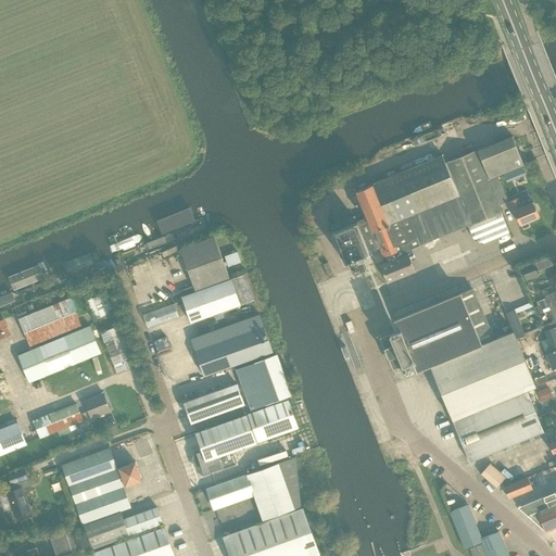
[(512,137),(478,151),(501,205),(508,202),(498,176),(523,165),(512,137)]
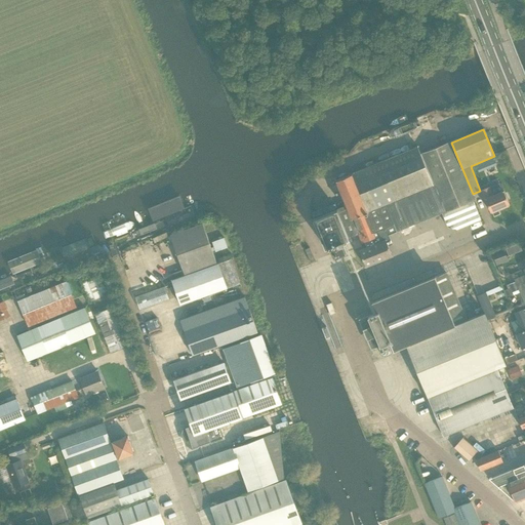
[(457,230),(481,219),(474,200),(475,199),(451,143),(422,155),(419,148),(338,182),(349,207),(317,220),(328,247),(332,245),(336,254),(349,249),(346,241),(360,235),(363,244),(366,243),(368,247),(360,251),(365,263),(367,267),(393,256),(389,244),(393,243),(391,240),(392,240),(387,228),(395,224),(398,232),(402,230),(405,236),(411,234),(414,225),(415,225),(443,212),(448,227),(457,230)]
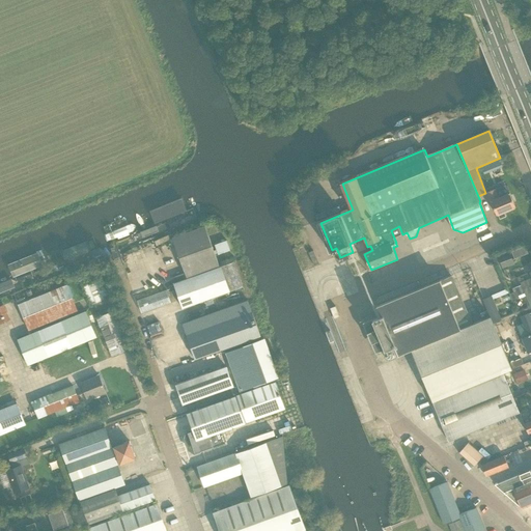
[(499,198),(495,189),(487,192),(497,215),(499,214),(500,219),(506,216),(504,212),(515,206),(510,193),(499,198)]
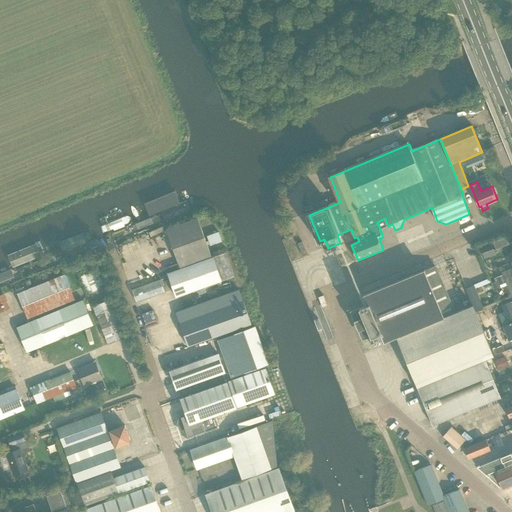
[(143,218),(180,203),(174,186),(136,200),(143,218)]
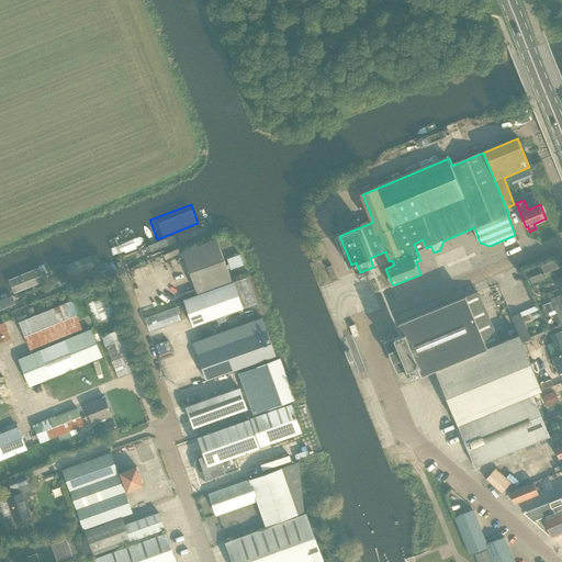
[(149,246),(141,223),(100,237),(109,261),(149,246)]
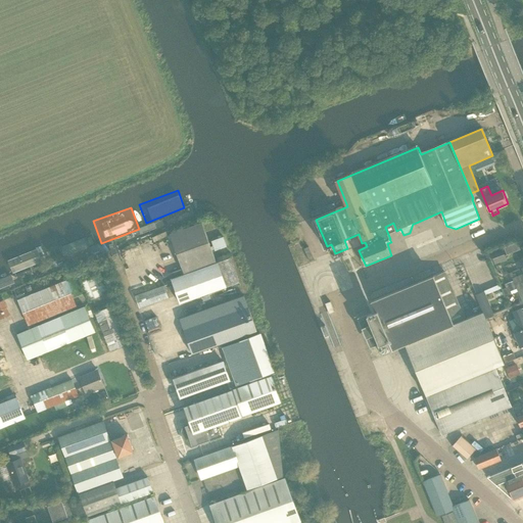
[(170,274),(171,277),(216,260),(211,250),(215,249),(215,251),(227,246),(226,245),(223,237),(211,241),(214,246),(210,246),(201,221),(169,233),(182,269),(170,274)]
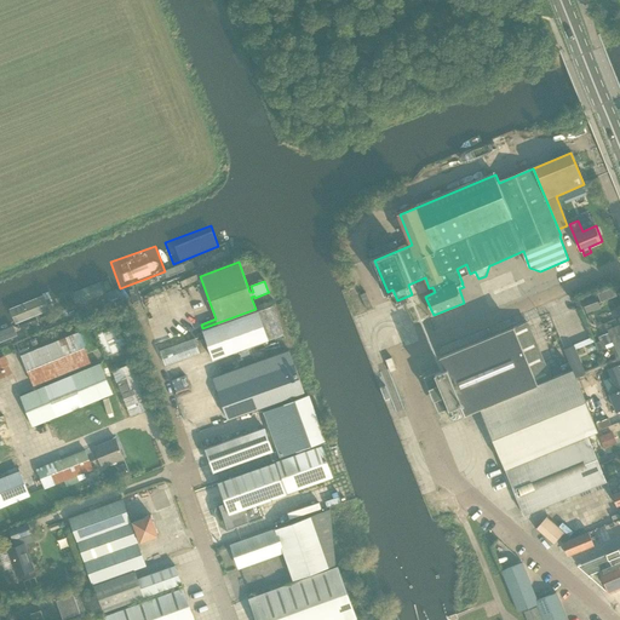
[(179,285),(195,279),(193,273),(177,279),(179,285)]
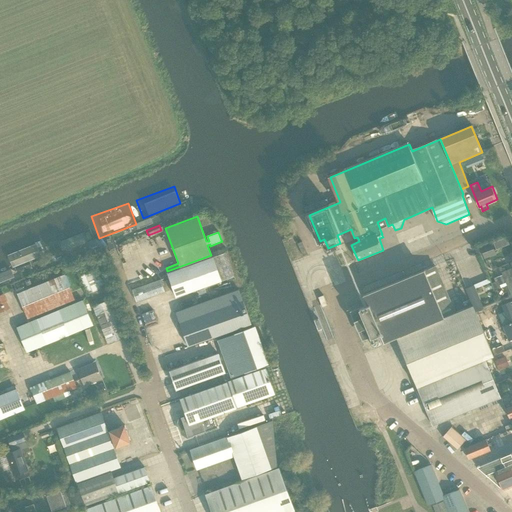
[(0,251),(8,272),(49,257),(40,235),(0,249),(0,251)]
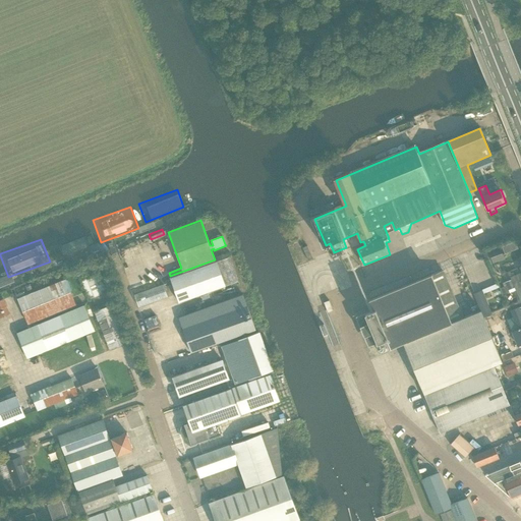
[(503,257),(499,246),(487,250),(493,262),(503,257)]
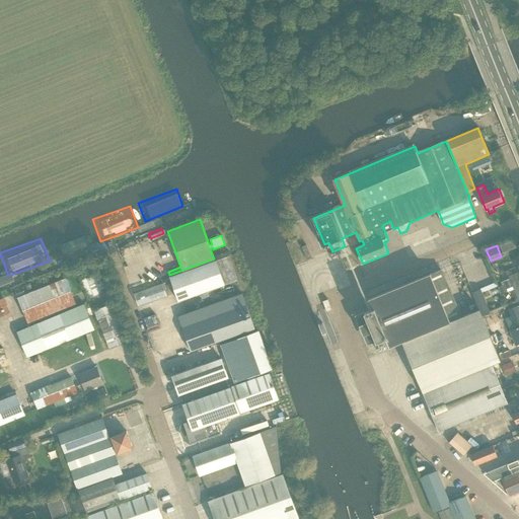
[(224,283),(237,279),(228,254),(215,260),(224,283)]
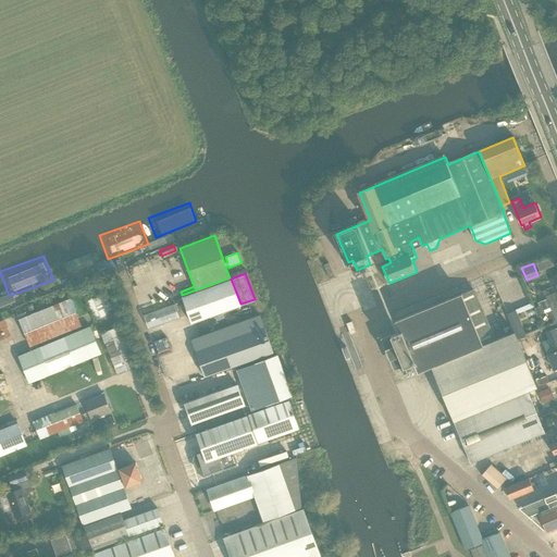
[(544,306),(556,299),(556,273),(553,275),(556,285),(556,292),(547,296),(547,298),(542,301),(544,306)]
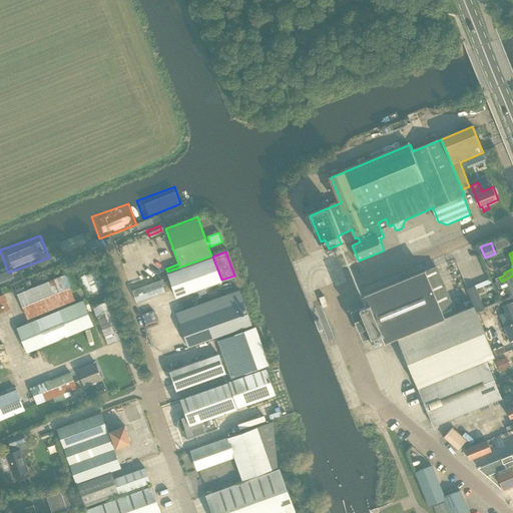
[(211,255),(167,272),(168,273),(167,273),(172,288),(176,297),(221,280),(212,257),(211,257),(211,255)]
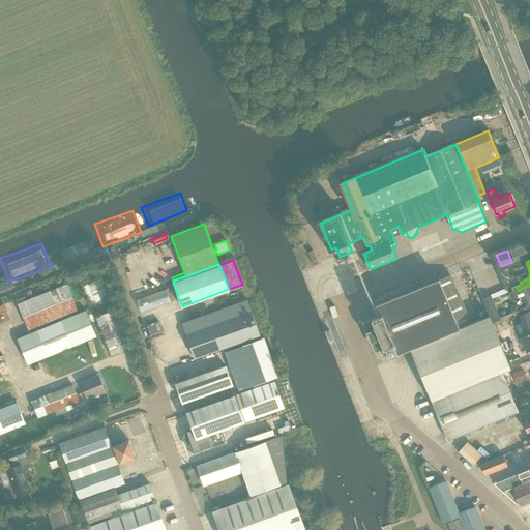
[(414,356),(493,323),(490,317),(472,324),(451,275),(439,280),(440,281),(377,306),(381,316),(373,319),(385,350),(393,346),(396,354),(411,349),(414,356)]
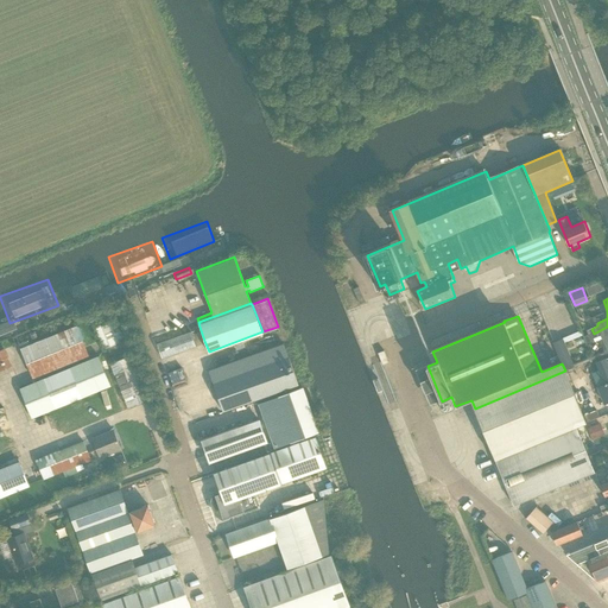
[(96,328),(105,348),(125,340),(116,320),(96,328)]
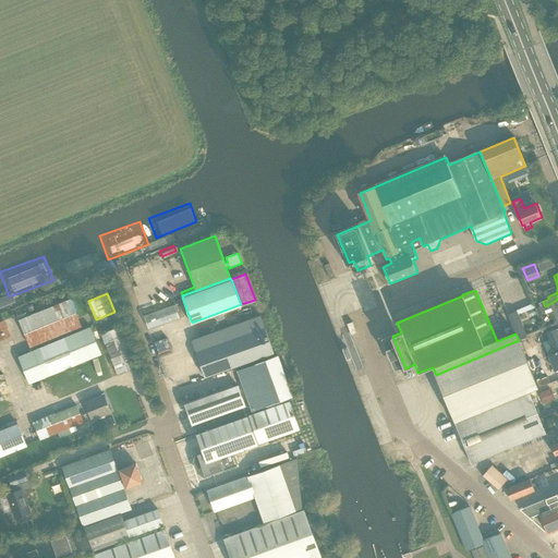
[(20,320),(31,346),(82,325),(71,300),(20,320)]
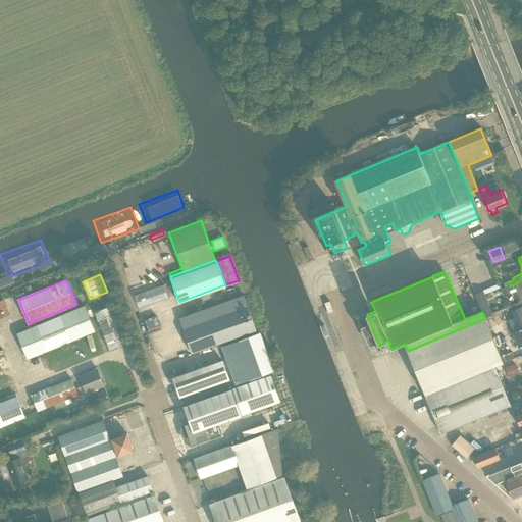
[(521,280),(510,286),(511,291),(517,288),(518,290),(521,300),(521,280)]
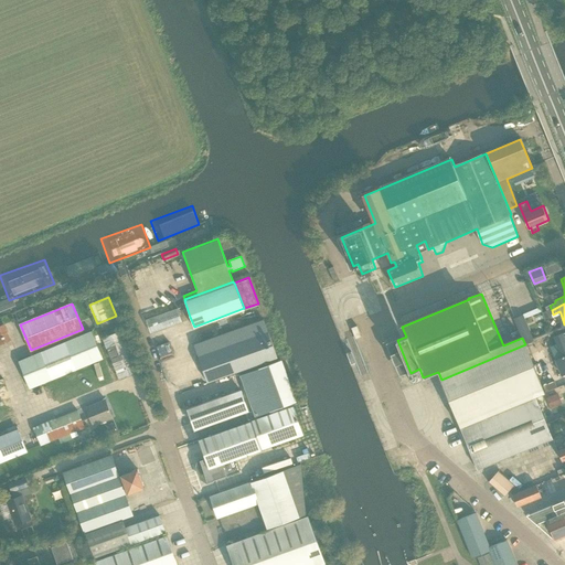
[(183,321),(179,310),(178,308),(147,319),(151,333),(183,321)]
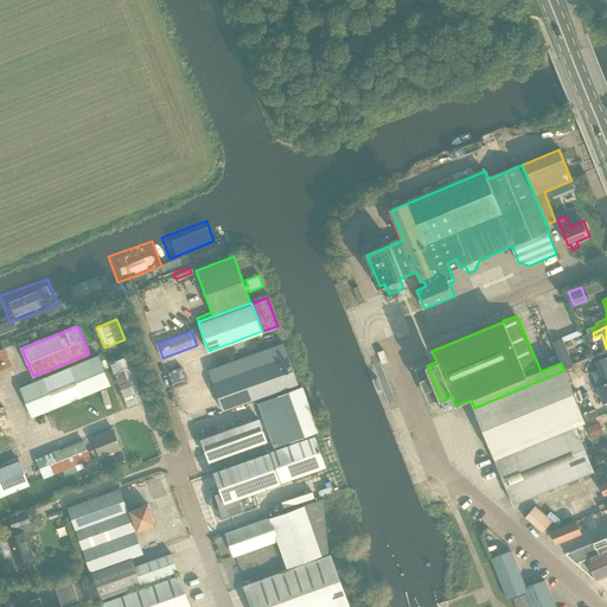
[(298,382),(288,355),(283,343),(209,370),(212,382),(223,410),(298,382)]
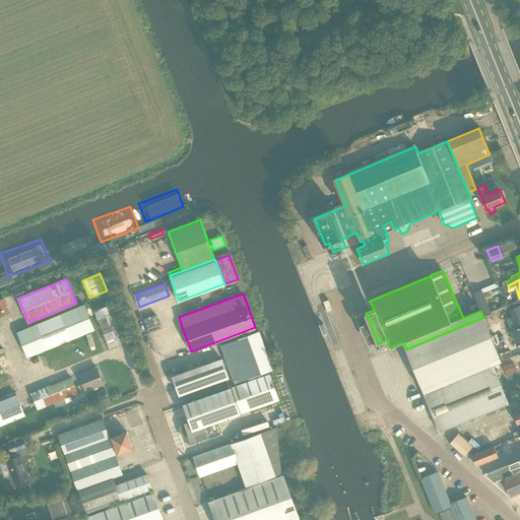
[(0,300),(0,316),(0,317),(10,313),(4,299),(0,300)]
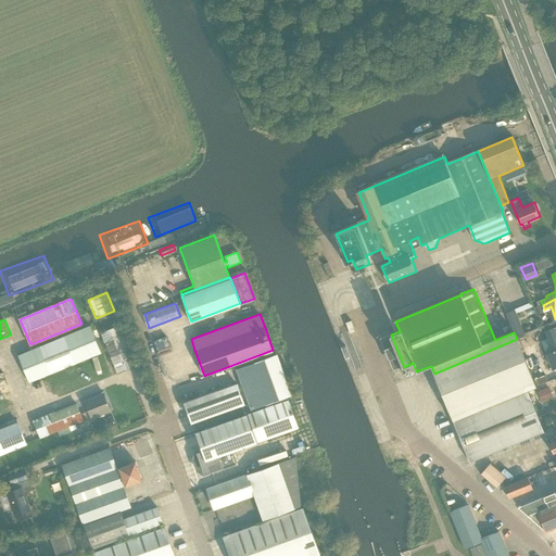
[(345,323),(350,333),(355,331),(352,320),(345,323)]
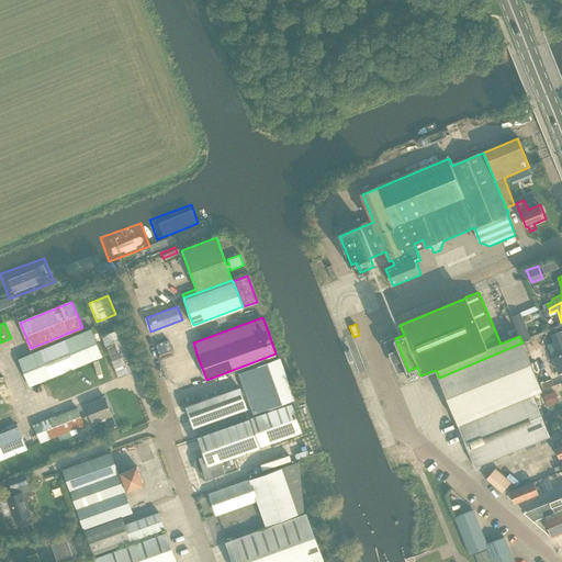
[(525,324),(516,328),(519,336),(523,343),(531,338),(525,324)]
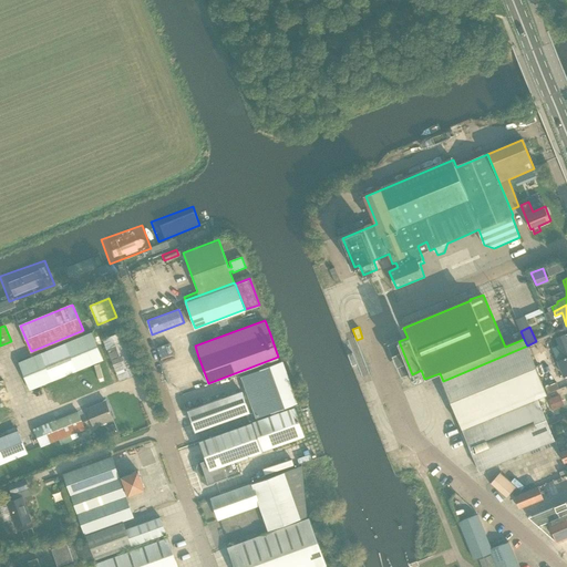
[(93,332),(19,362),(30,390),(104,360),(93,332)]
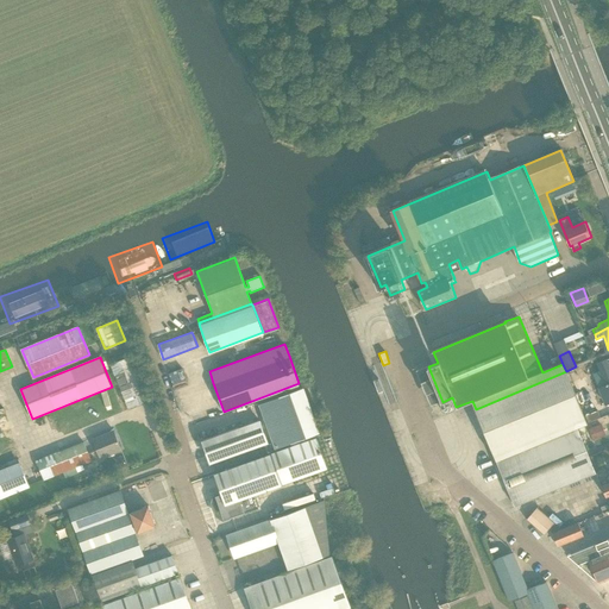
[(112,364),(129,408),(148,401),(130,357),(112,364)]
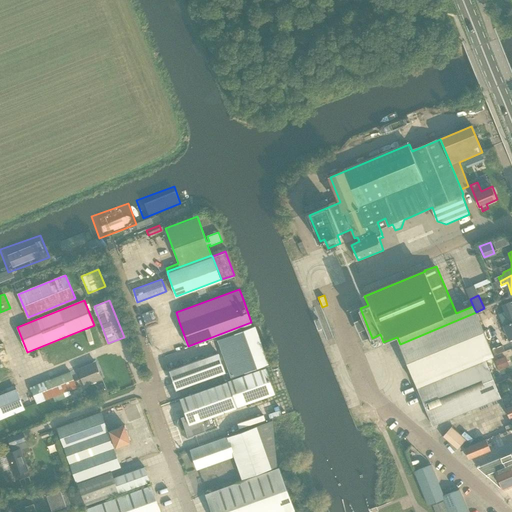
[(505,311),(499,314),(504,326),(509,339),(511,338),(511,302),(510,303),(509,302),(502,305),(505,311)]
